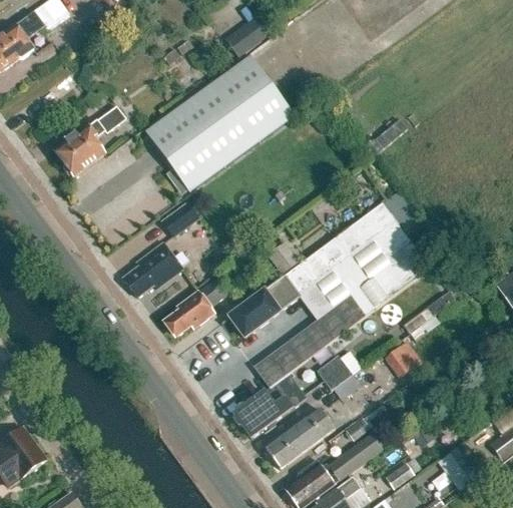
[(27,38),(45,25),(48,28),(71,11),(62,0),(46,0),(34,9),(35,10),(0,35),(0,70),(1,71),(19,58),(22,58),(35,49),(27,38)]
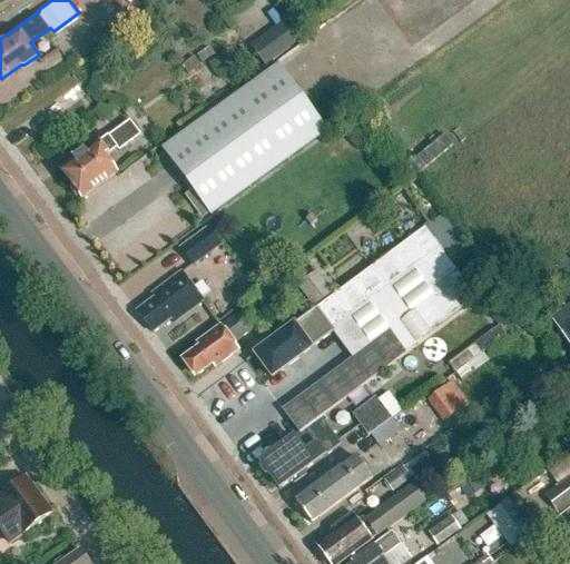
[(285,15),(249,41),(265,62),(301,36),(285,15)]
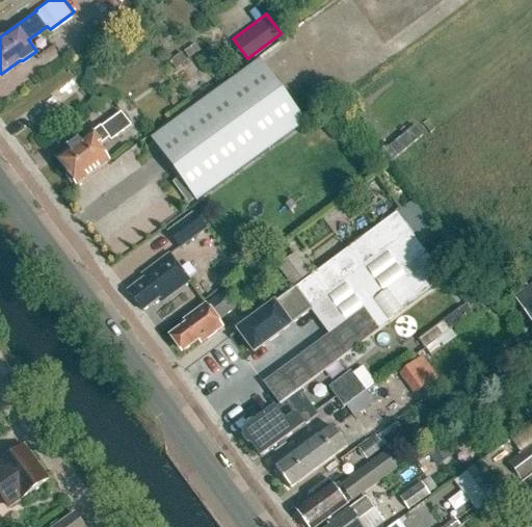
[(261,56),(151,135),(196,198),(306,119),(261,56)]
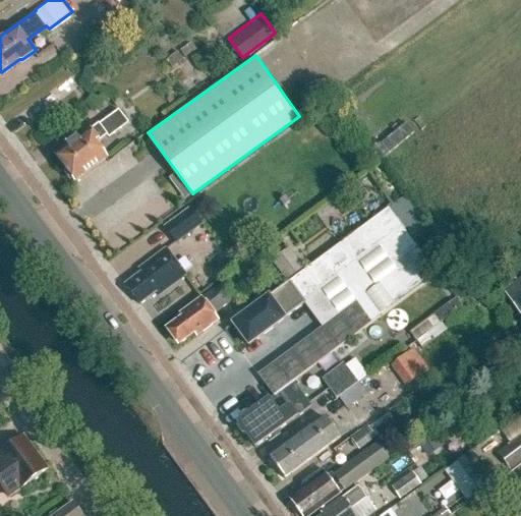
[(72,176),(74,179),(108,156),(97,140),(107,132),(109,134),(128,120),(118,106),(91,126),(91,125),(77,134),(76,133),(66,141),(67,144),(55,153),(65,166),(62,168),(69,178),(72,176)]
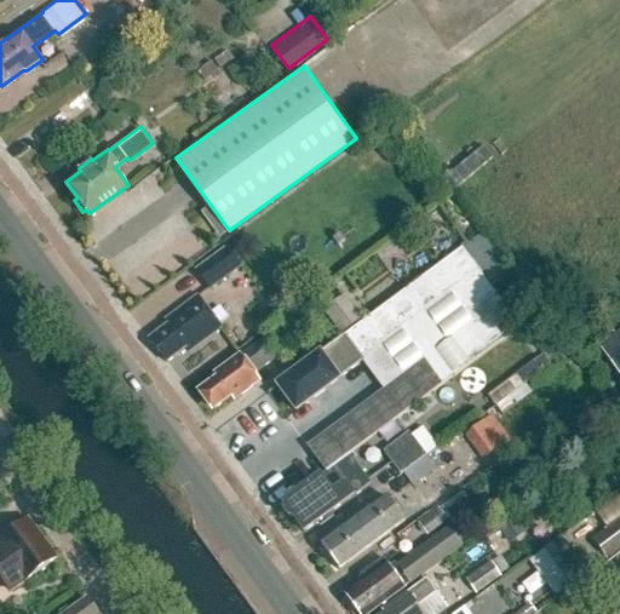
[(457,173),(465,185),(497,162),(487,150),(457,173)]
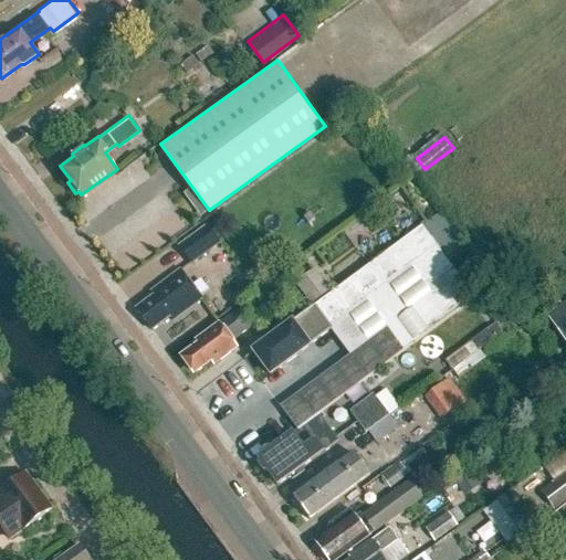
[(190,261),(219,240),(206,221),(177,242),(190,261)]
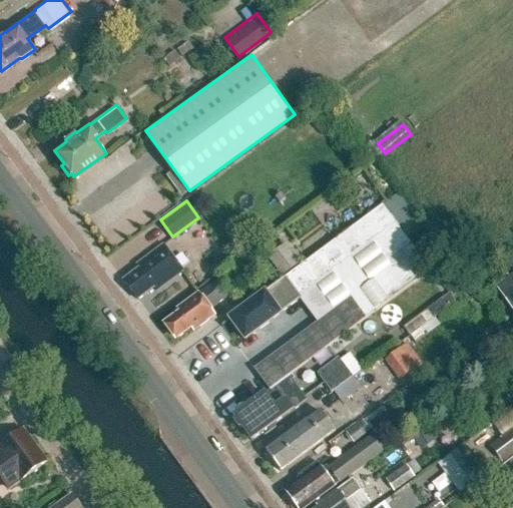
[(252,365),(269,387),(289,372),(431,267),(383,201),(368,212),(229,315),(244,336),(302,295),(300,292),(330,269),(349,294),(252,365)]
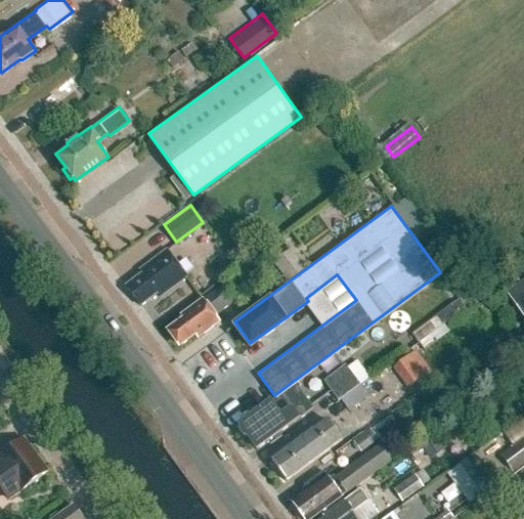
[(157,291),(159,294),(187,273),(167,247),(139,267),(141,271),(126,283),(141,303),(157,291)]
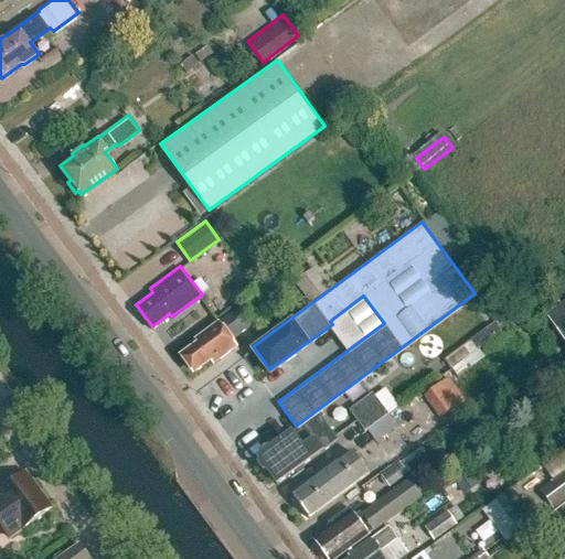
[(329,286),(313,266),(295,279),(310,300),(329,286)]
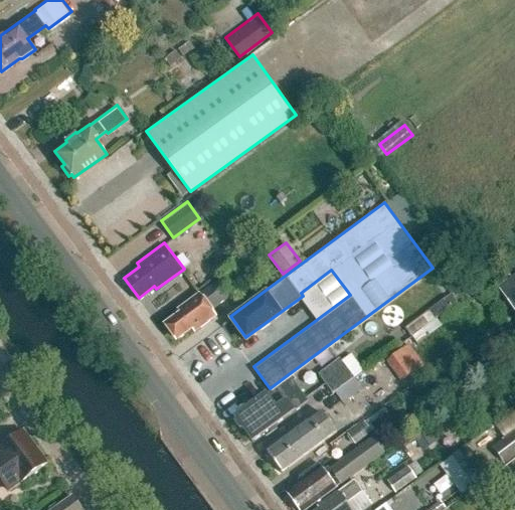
[(514,312),(514,311),(514,272),(495,286),(514,312)]
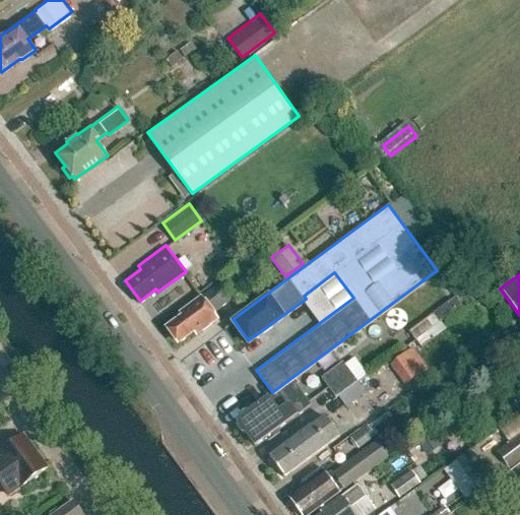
[(213,309),(238,293),(225,276),(180,310),(182,313),(169,323),(171,326),(169,327),(176,338),(178,336),(181,339),(194,330),(196,333),(218,316),(213,309)]
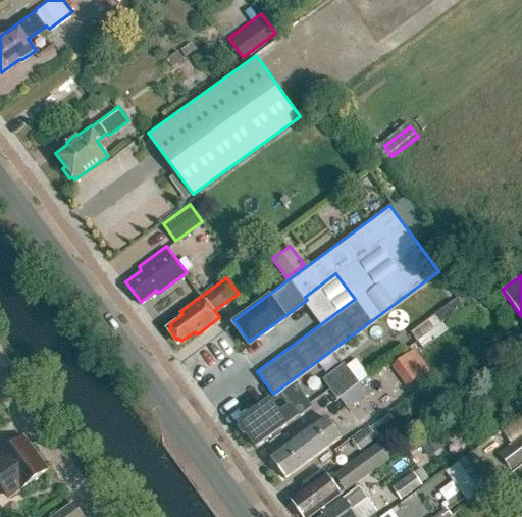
[(445,319),(464,305),(456,294),(410,327),(421,344),(449,324),(445,319)]
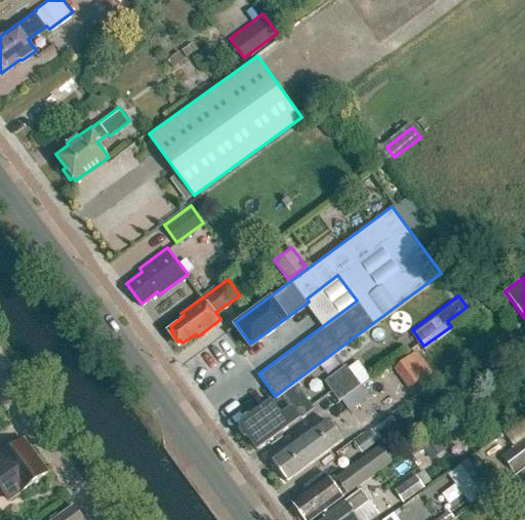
[(431,368),(416,349),(407,356),(421,375),(431,368)]
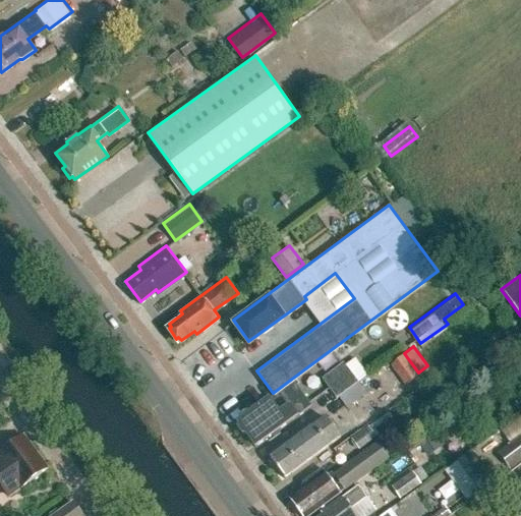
[(322,376),(337,395),(358,379),(343,359),(322,376)]
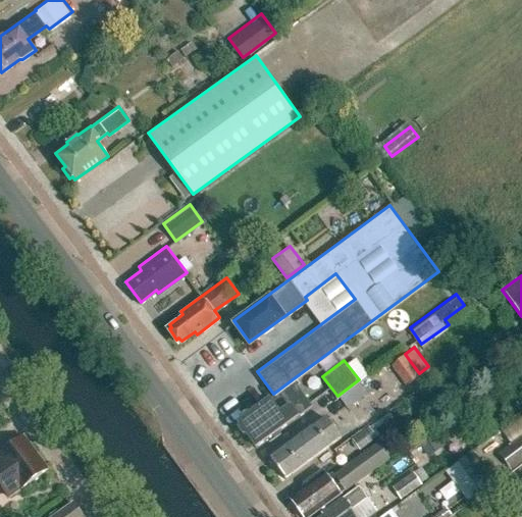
[(312,404),(294,378),(273,394),(237,420),(239,423),(239,426),(243,432),(247,432),(256,446),(312,404)]
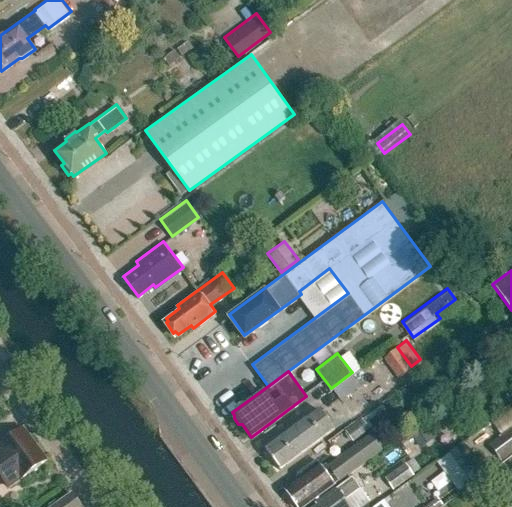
[(390,394),(398,388),(393,382),(385,388),(390,394)]
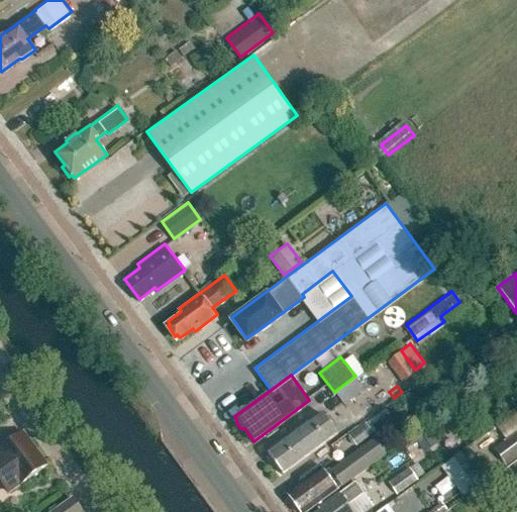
[(504,433),(516,424),(516,409),(497,423),(504,433)]
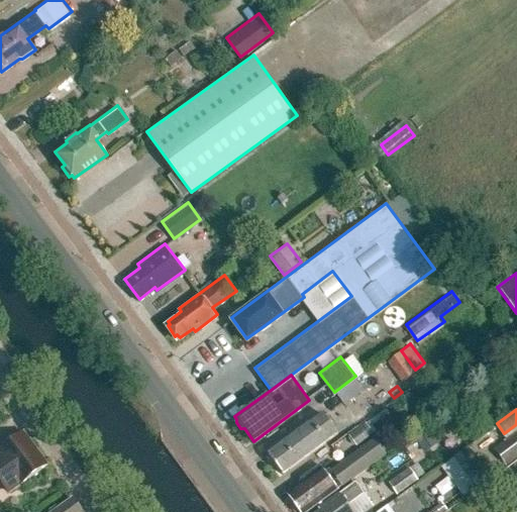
[(283,472),(338,431),(323,411),(268,451),(283,472)]
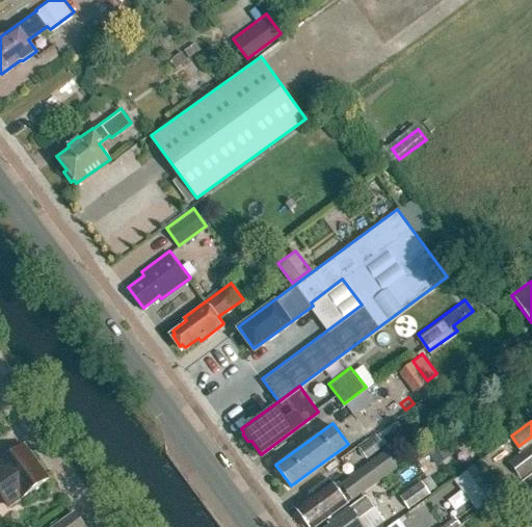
[(382,444),(374,433),(358,446),(367,456),(382,444)]
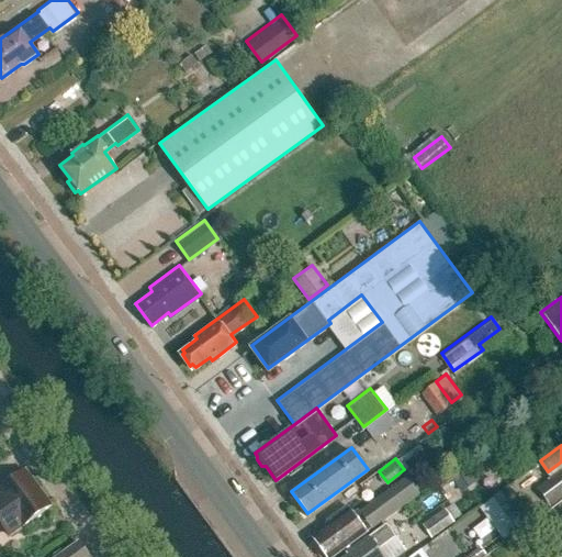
[(561,466),(536,485),(549,503),(561,493),(561,466)]
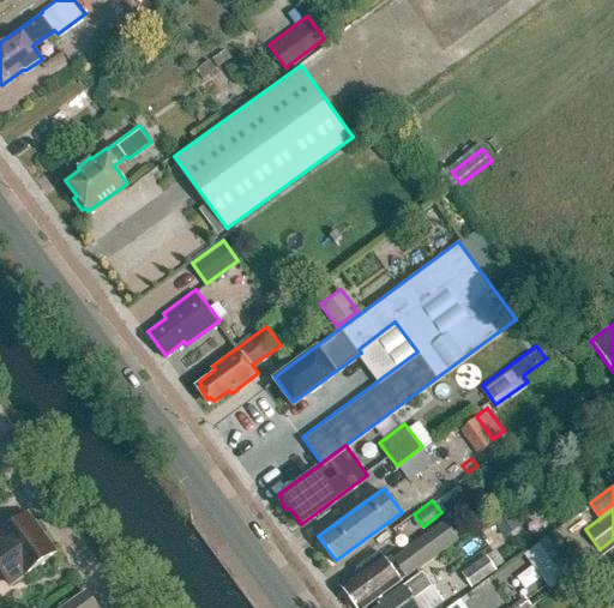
[(0,565),(11,581),(24,571),(56,547),(29,510),(0,530),(0,565)]
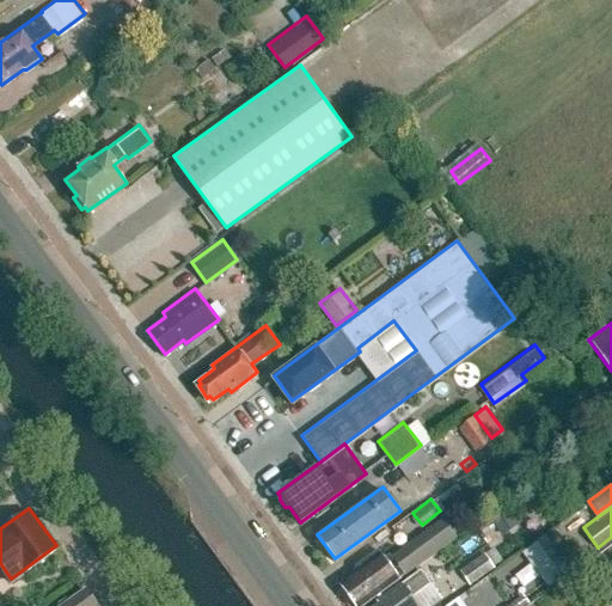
[(357,605),(359,605),(399,576),(399,575),(404,571),(404,573),(459,532),(446,515),(391,555),(390,552),(385,556),(378,546),(356,563),(354,570),(340,581),(357,605)]
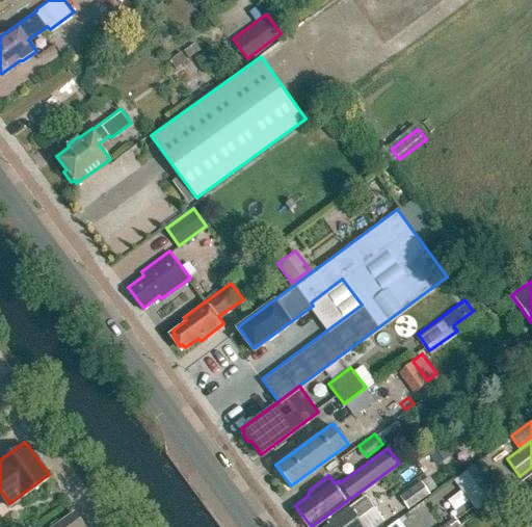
[(432,464),(439,458),(431,448),(424,453),(432,464)]
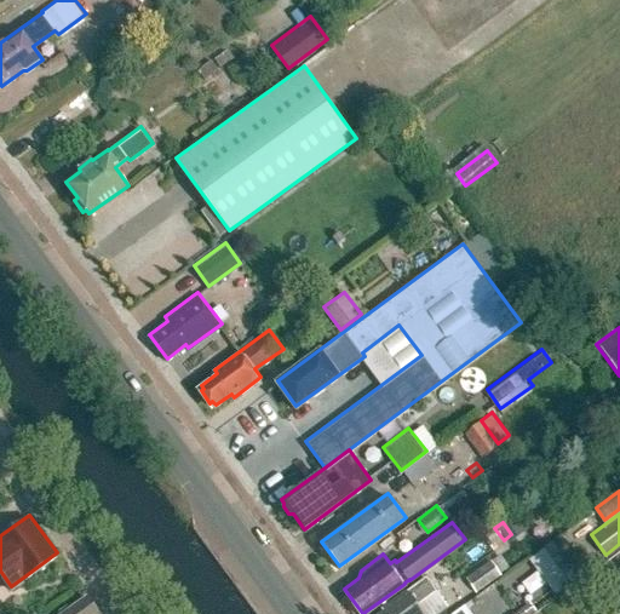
[(562,589),(578,577),(551,540),(537,551),(544,563),(562,589)]
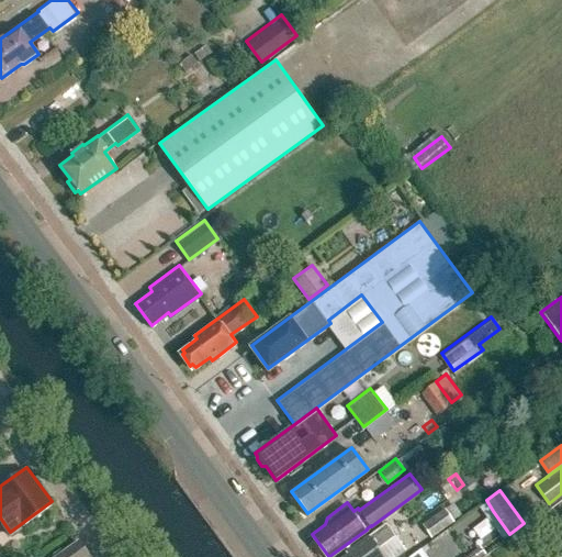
[(430,535),(453,519),(444,505),(422,522),(430,535)]
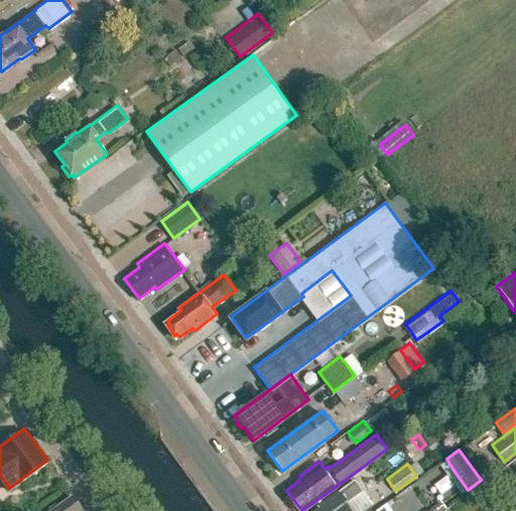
[(353,510),(347,501),(363,489),(355,478),(317,505),(318,507),(312,510),(353,510)]
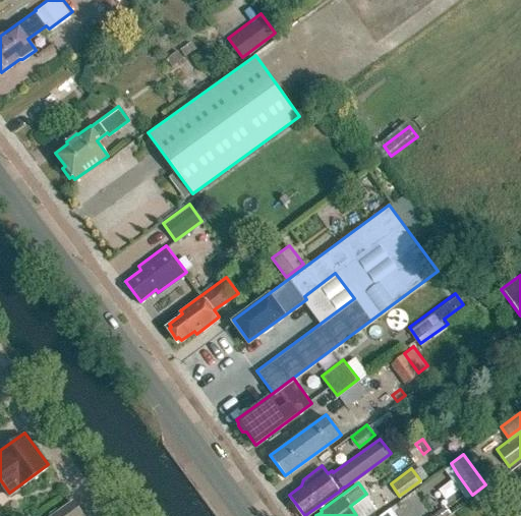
[(85,515),(73,499),(49,515),(85,515)]
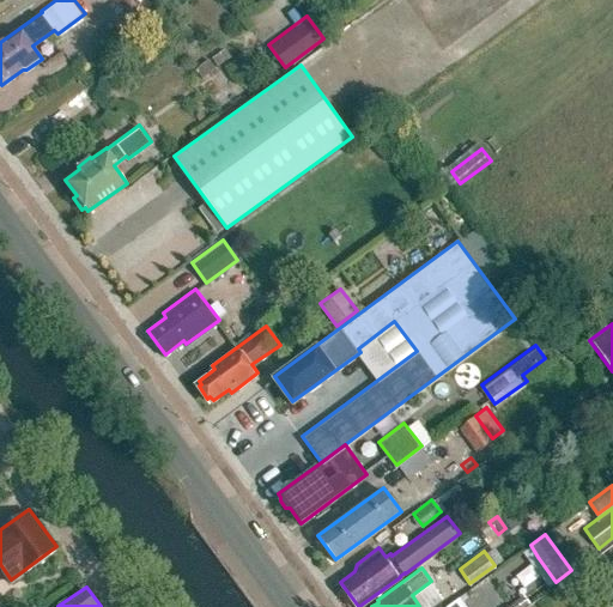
[(467,606),(460,595),(443,606),(467,606)]
